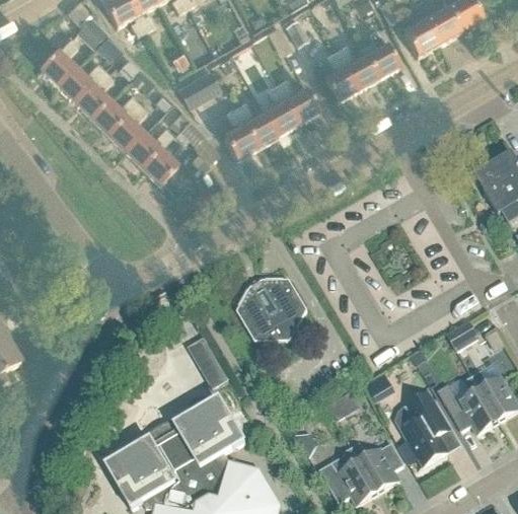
[(147,31),(129,0),(116,0),(105,6),(118,27),(134,18),(137,23),(132,26),(138,38),(147,31)]
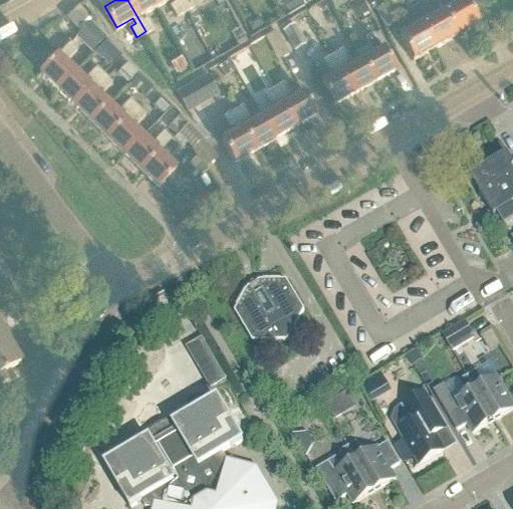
[(158,4),(155,0),(127,0),(146,31),(155,26),(149,15),(144,18),(141,13),(158,4)]
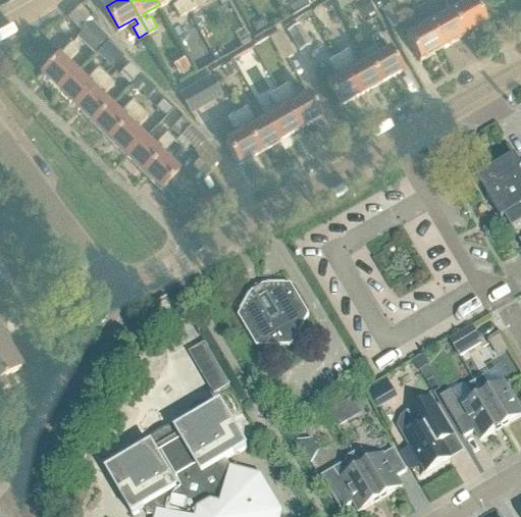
[(157,0),(160,4),(167,0),(178,0),(173,3),(180,14),(190,8),(185,0),(157,0)]
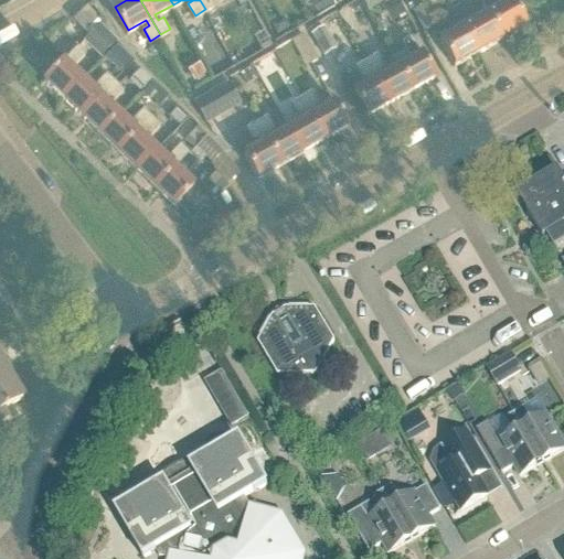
[(200,0),(205,9),(215,3),(213,0),(200,0)]
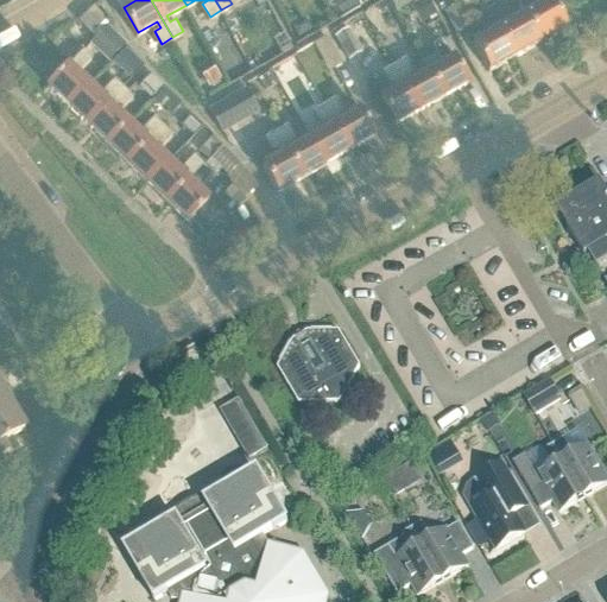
[(343,11),(358,1),(356,0),(336,0),(343,11)]
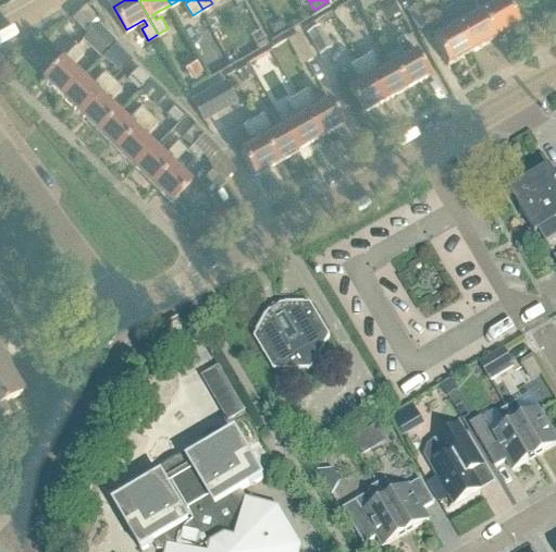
[(402,10),(396,0),(380,0),(377,2),(385,19),(402,10)]
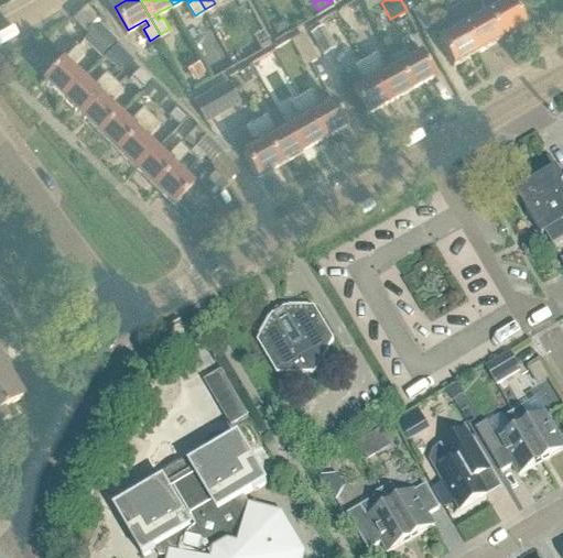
[(458,2),(457,0),(442,0),(446,9),(458,2)]
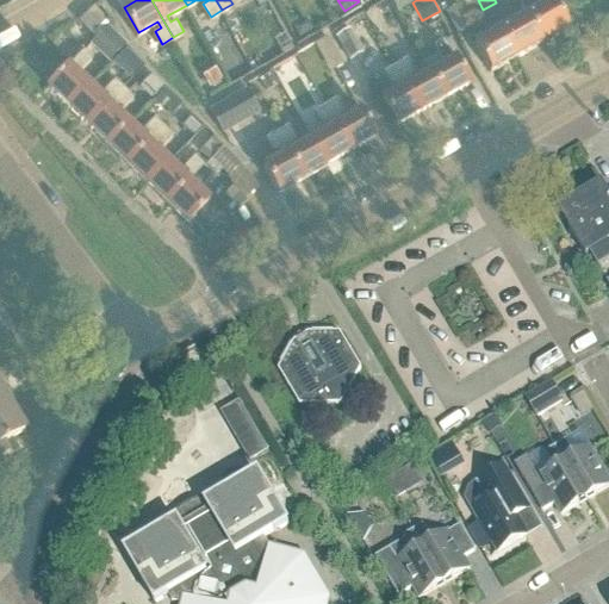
[(547,0),(539,5),(536,0),(528,0),(523,2),(528,11),(544,38),(571,24),(557,0),(547,0)]
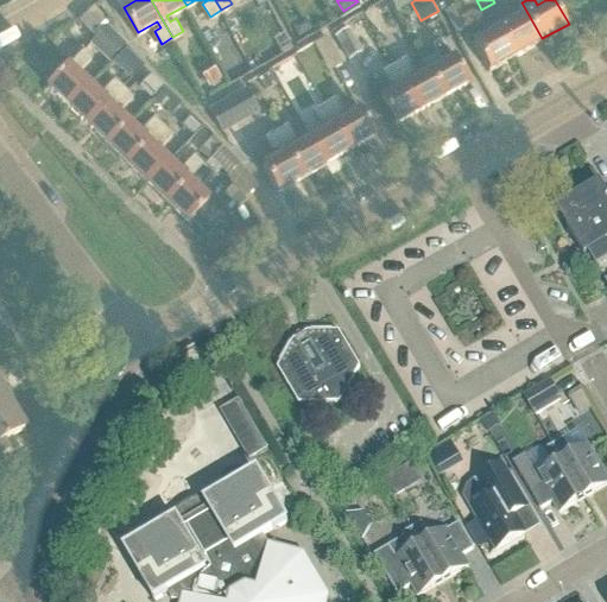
[(457,31),(469,24),(457,4),(446,11),(457,31)]
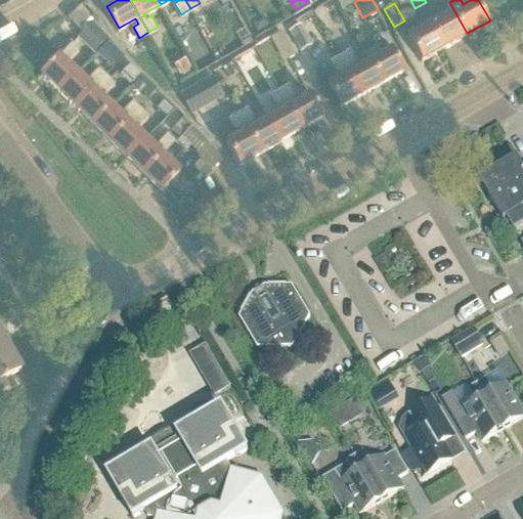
[(453,9),(442,15),(437,7),(427,13),(445,46),(467,33),(453,9)]
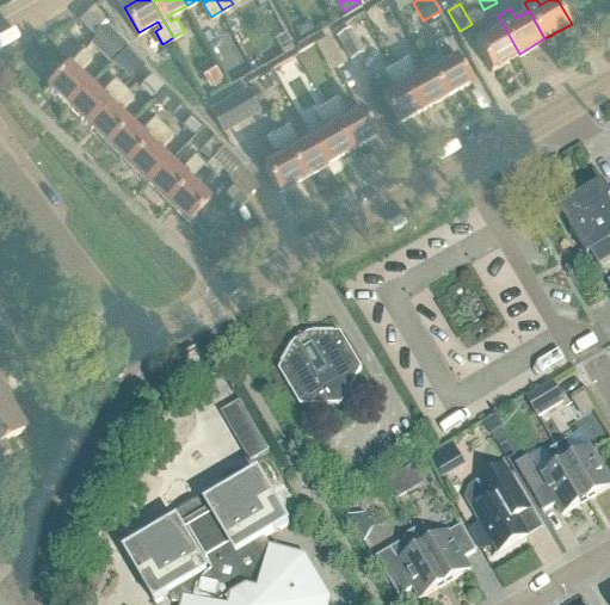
[(609,10),(599,16),(609,32),(609,10)]
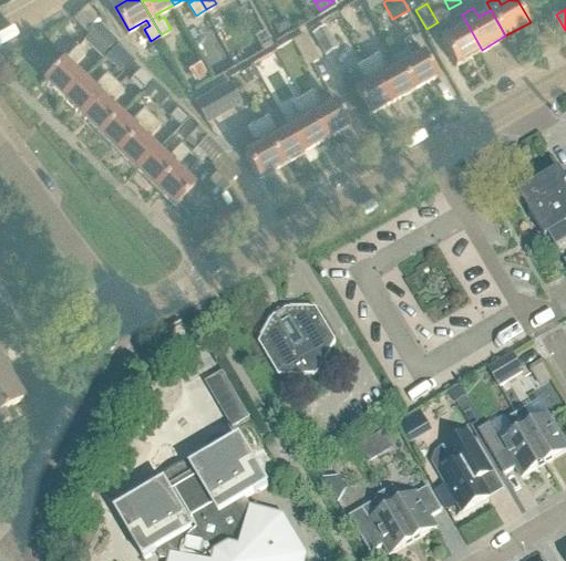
[(287,14),(275,21),(279,29),(291,22),(287,14)]
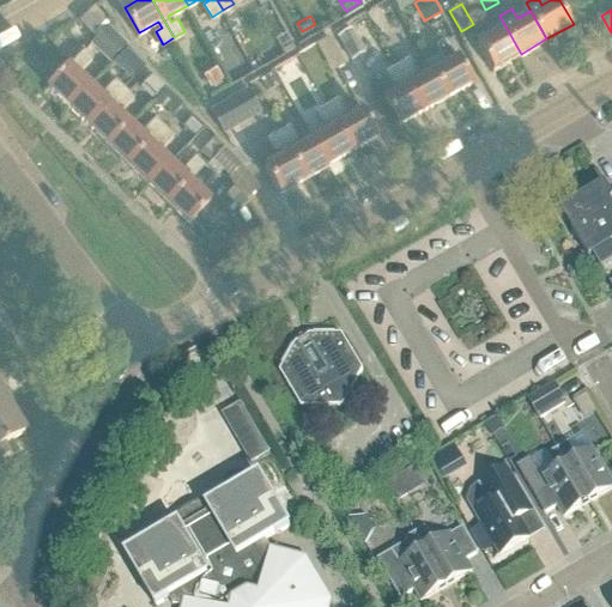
[(485,24),(490,34),(478,41),(494,68),(521,54),(500,16),(485,24)]
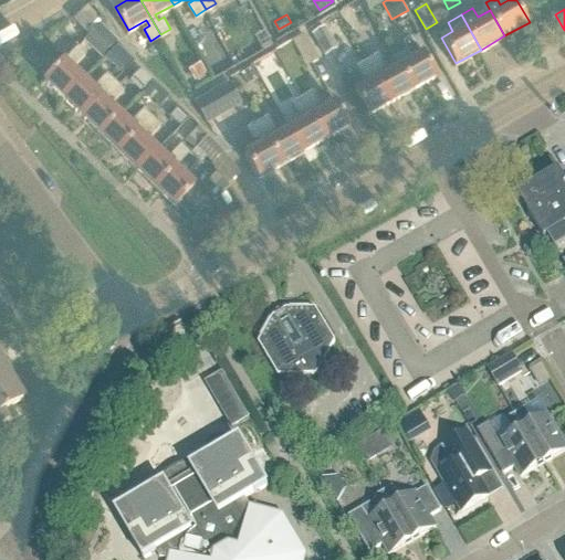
[(102,54),(117,39),(100,21),(84,38),(102,54)]
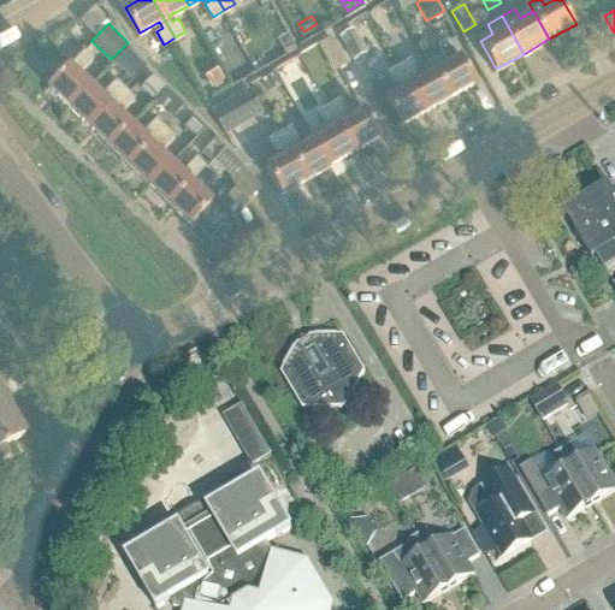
[(341,33),(355,57),(368,48),(354,24),(341,33)]
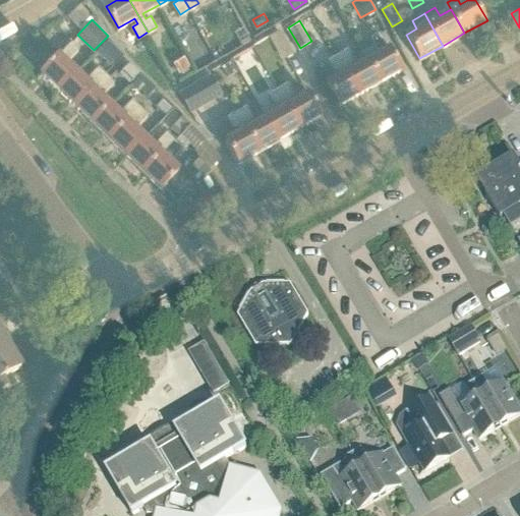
[(282,58),(293,52),(281,31),(270,37),(282,58)]
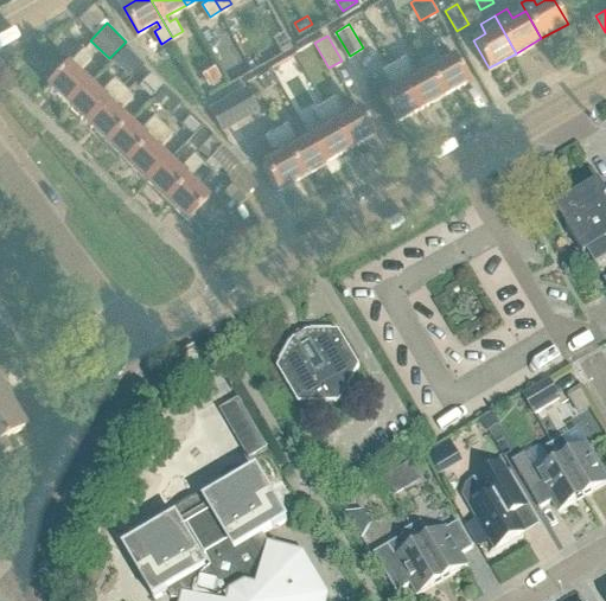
[(429,68),(444,93),(469,80),(453,53),(444,37),(433,43),(442,59),(429,68)]
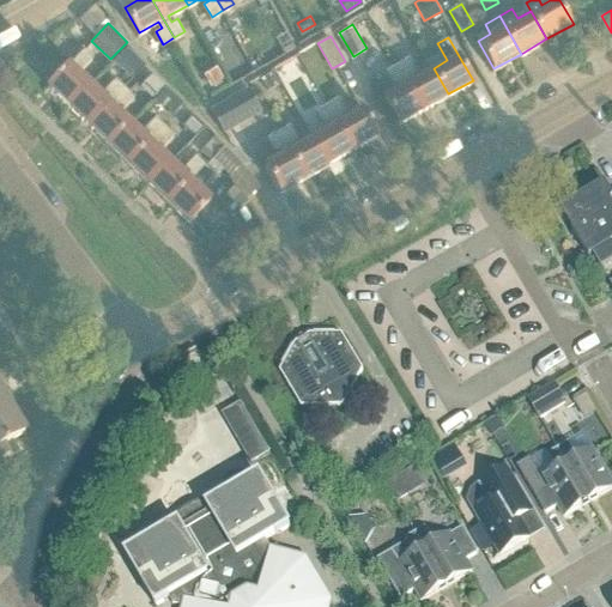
[(70,103),(91,82),(79,71),(94,56),(85,48),(71,62),(49,84),(70,103)]
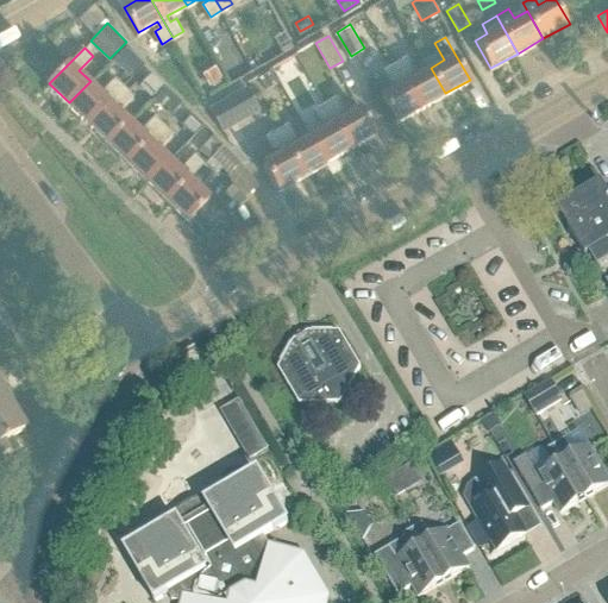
[(307,79),(320,70),(311,54),(298,62),(307,79)]
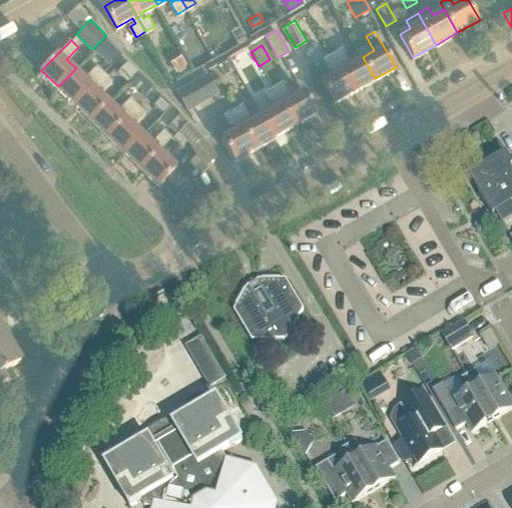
[(343,47),(334,52),(355,90),(375,78),(363,57),(347,66),(344,61),(349,58),(343,47)]
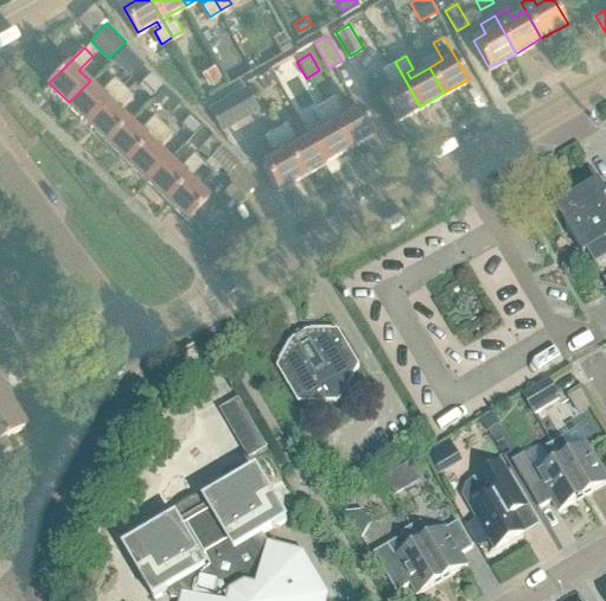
[(420,107),(395,62),(383,69),(391,82),(397,78),(400,83),(381,95),(395,120),(420,107)]
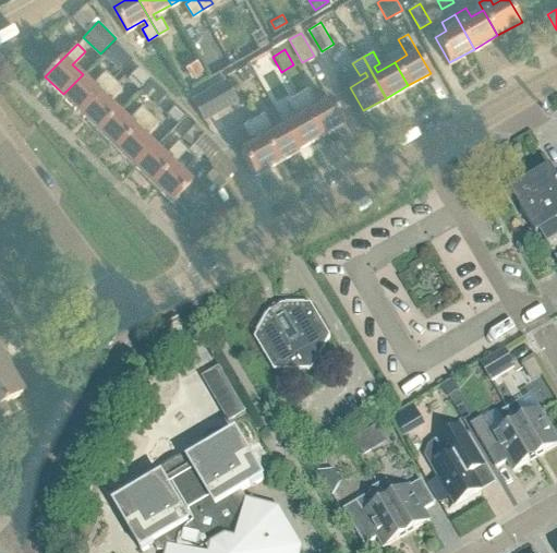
[(198,59),(186,65),(193,75),(204,69),(198,59)]
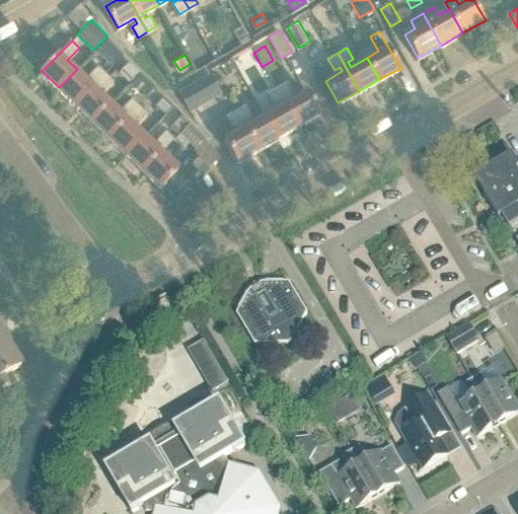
[(222,65),(227,74),(237,68),(231,59),(222,65)]
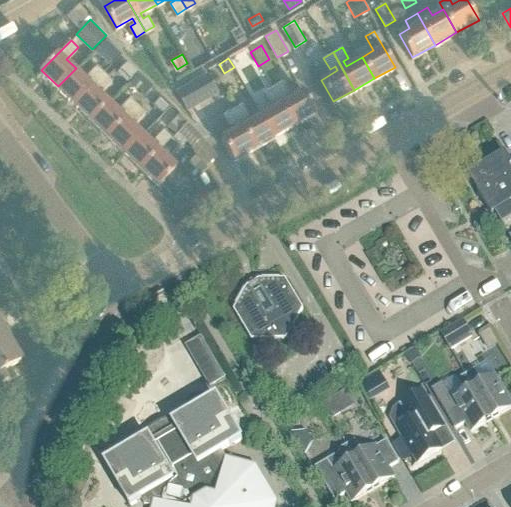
[(118,71),(128,81),(138,70),(128,60),(118,71)]
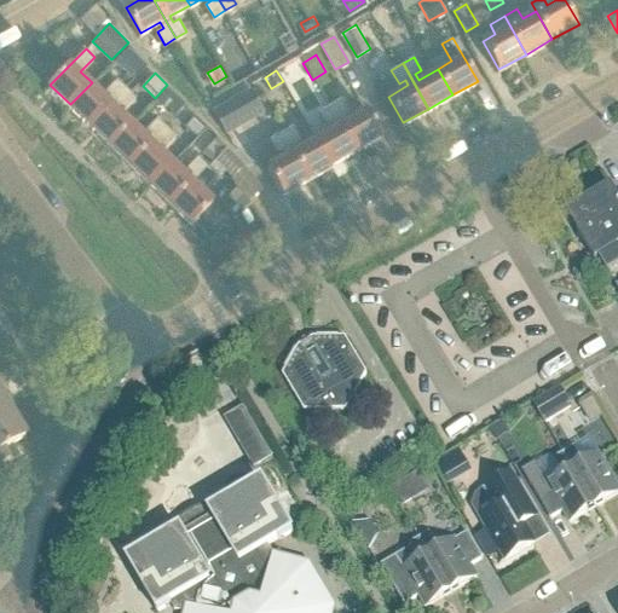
[(92,82),(70,104),(91,123),(127,86),(117,77),(108,88),(113,93),(108,98),(92,82)]
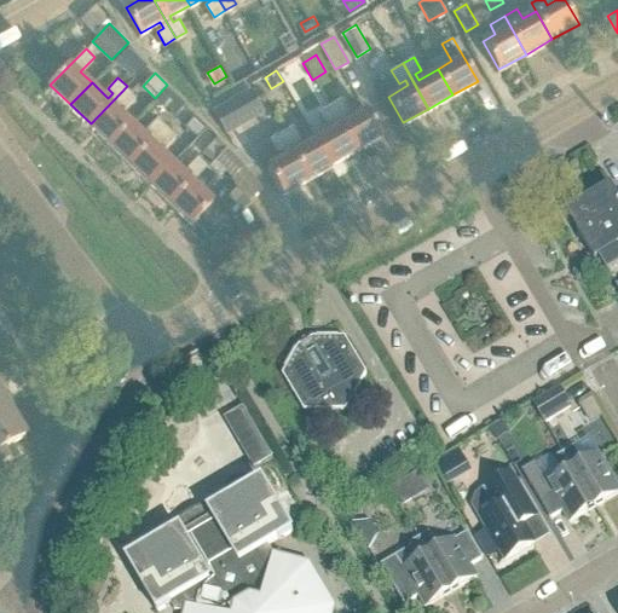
[(157,97),(175,114),(186,102),(168,85),(157,97)]
